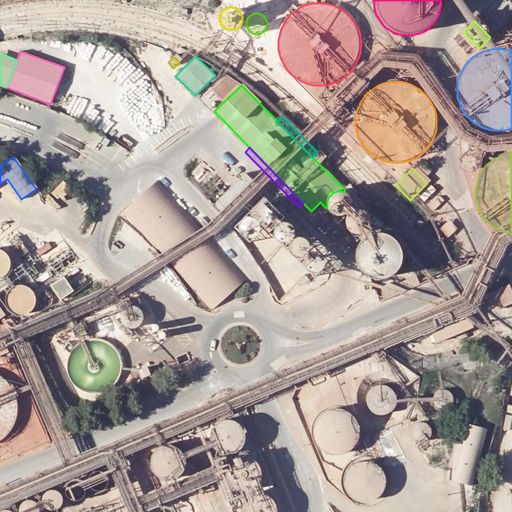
[(327,252),(247,173),(212,206),(236,233),(278,300),(327,252)]
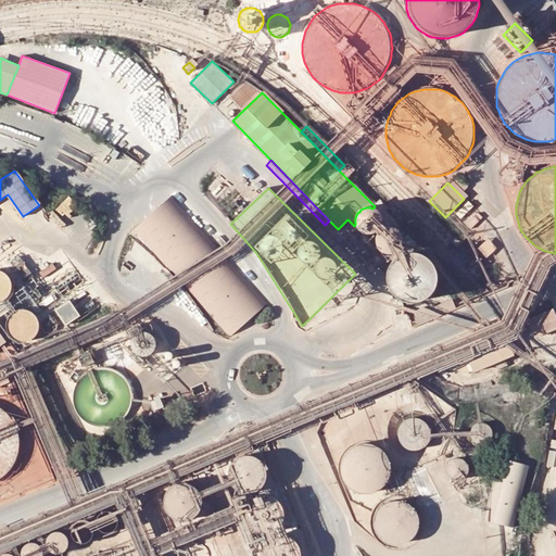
[(68,217),(80,205),(72,194),(59,207),(68,217)]
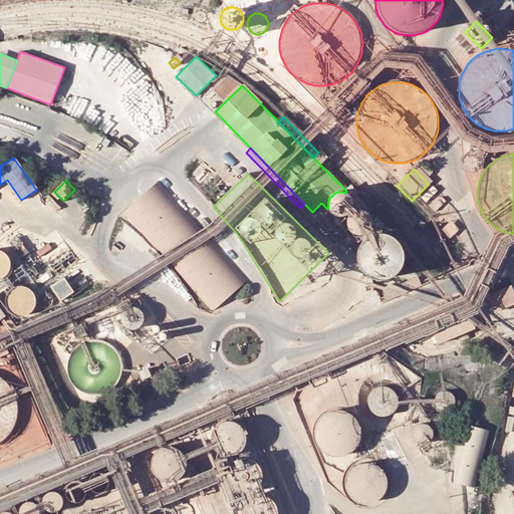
[(209,314),(244,283),(155,184),(119,215),(209,314)]
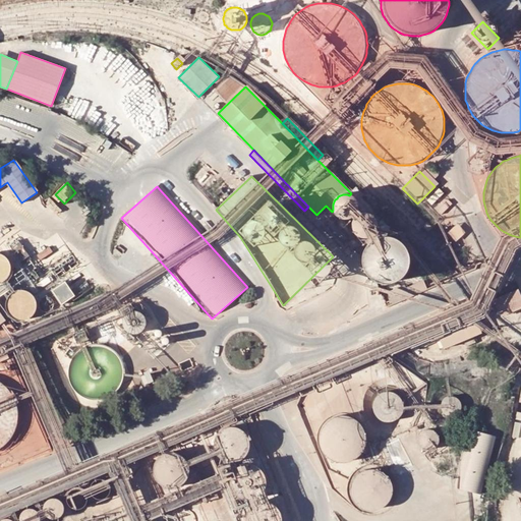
[(353,197),(351,196),(349,195),(347,194),(345,194),(343,194),(340,195),(338,196),(337,198),(335,199),(334,201),(333,205),(333,207),(333,209),(333,211),(334,213),(335,215),(337,217),(339,218),(341,219),(343,220),(345,220),(347,220),(350,219),(352,218),(353,216),(355,215),(356,213),(357,211),(357,208),(357,206),(357,204),(356,201),(355,199),(353,197)]
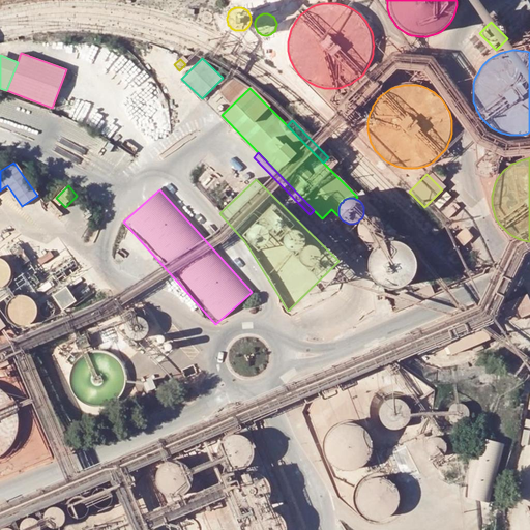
[(362,218),(360,221),(359,223),(358,225),(357,227),(357,230),(357,232),(358,234),(359,237),(360,239),(362,240),(364,242),(366,243),(369,243),(372,243),(374,243),(376,242),(379,241),(380,240),(382,238),(383,236),(384,234),(384,231),(384,229),(384,227),(383,224),(382,222),(380,221),(379,218),(377,217),(374,216),(372,216),(370,216),(366,216),(364,217),(362,218)]
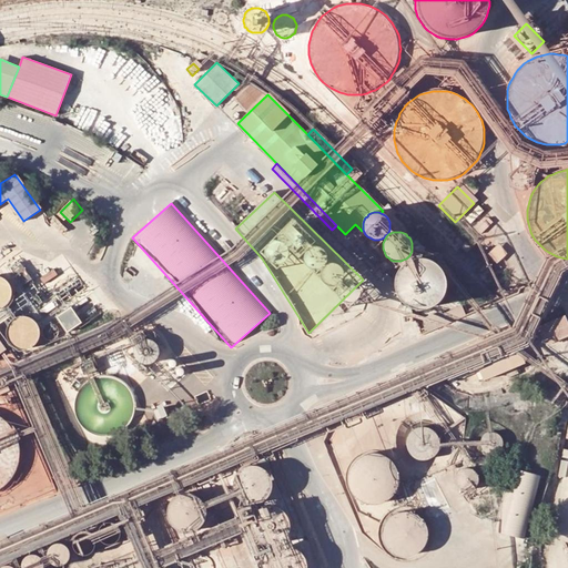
[(412,260),(408,262),(407,263),(404,265),(402,267),(399,270),(398,273),(397,276),(396,280),(396,283),(396,286),(396,290),(397,293),(399,296),(402,298),(404,302),(406,304),(409,305),(414,307),(417,308),(421,308),(424,308),(428,307),(430,306),(434,305),(437,303),(439,301),(442,298),(444,295),(445,292),(446,288),(446,285),(447,282),(446,279),(445,275),(444,272),(443,270),(440,266),(438,264),(435,262),(432,261),(428,260),(425,259),(422,259),(418,259),(415,259),(412,260)]
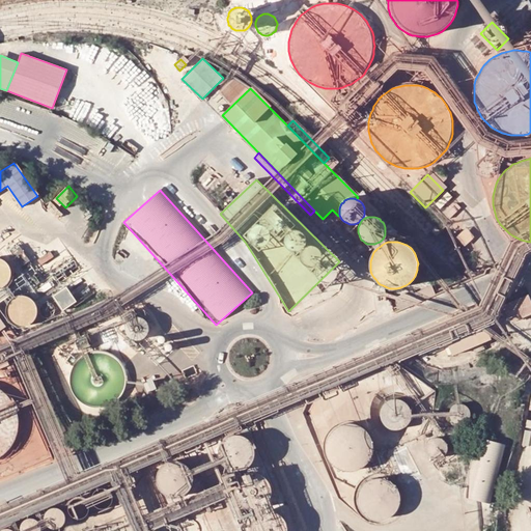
[(0,287),(21,273),(6,253),(0,256),(0,287)]
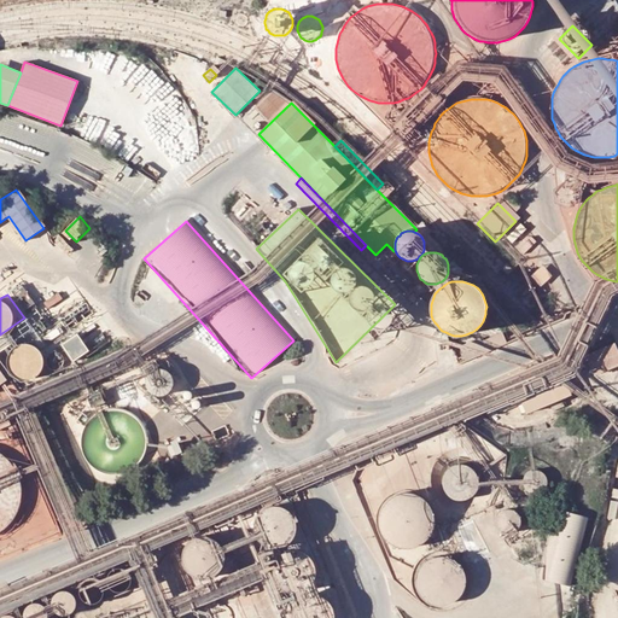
[(554,324),(532,331),(537,344),(559,337),(554,324)]
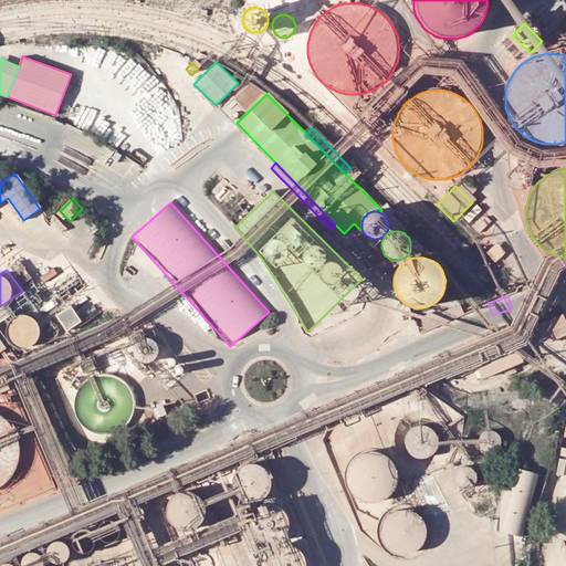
[(73,328),(87,320),(76,304),(63,313),(73,328)]
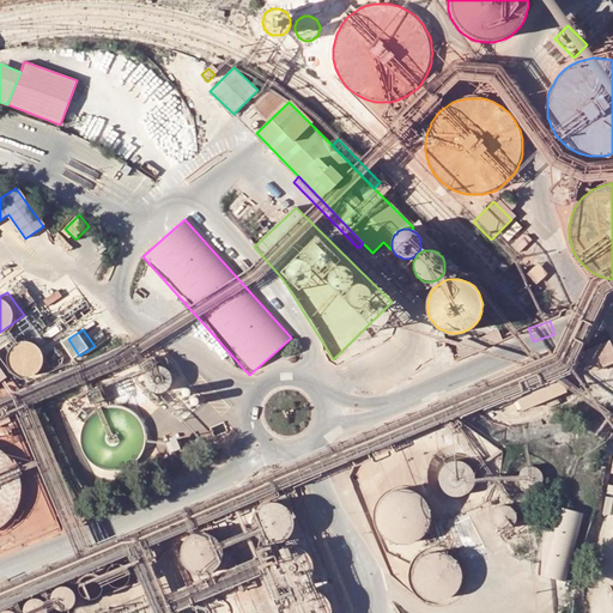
[(455,344),(461,359),(502,341),(498,331),(479,339),(477,335),(455,344)]
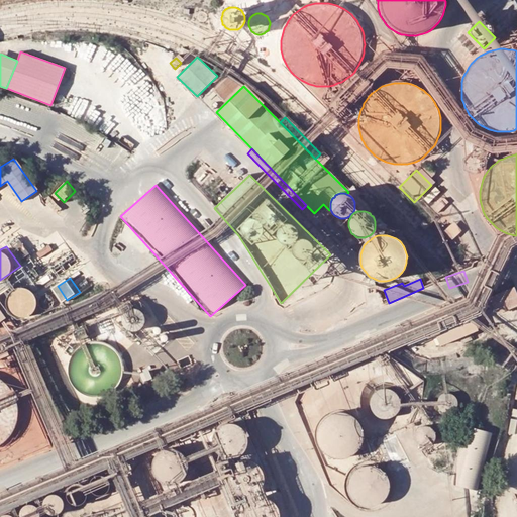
[(490,297),(497,314),(516,306),(516,294),(514,287),(490,297)]
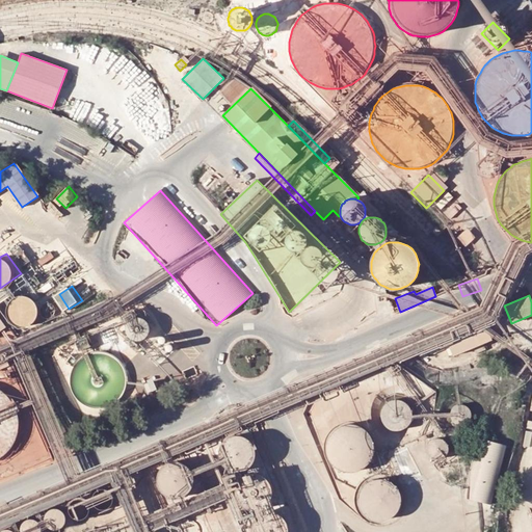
[(41,320),(40,296),(12,297),(15,322),(41,320)]
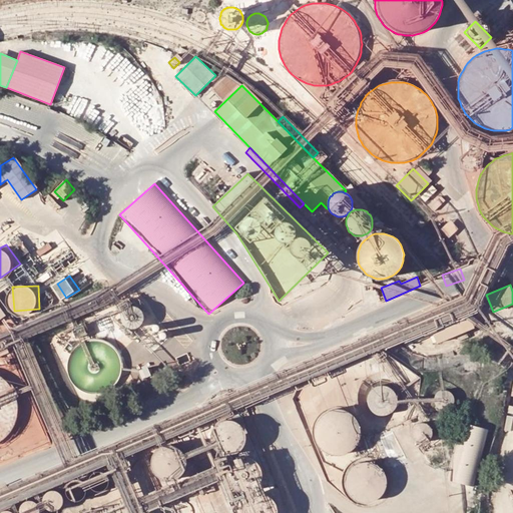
[(437,343),(474,328),(464,304),(427,319),(437,343)]
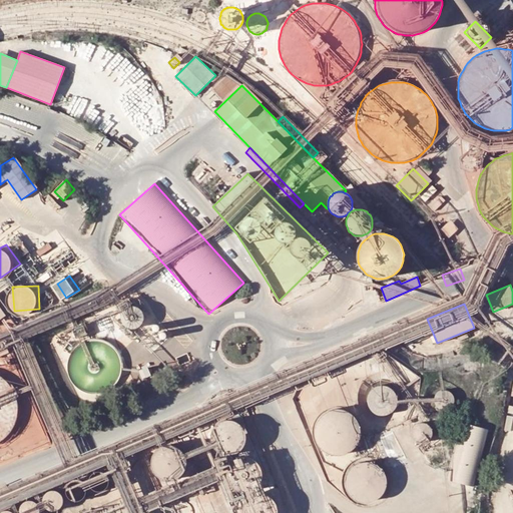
[(9,384),(6,381),(4,379),(1,376),(0,375),(0,441),(0,442),(4,439),(7,436),(9,433),(12,430),(14,426),(15,423),(16,419),(17,415),(18,411),(18,406),(17,402),(16,398),(15,394),(13,391),(11,387),(9,384)]
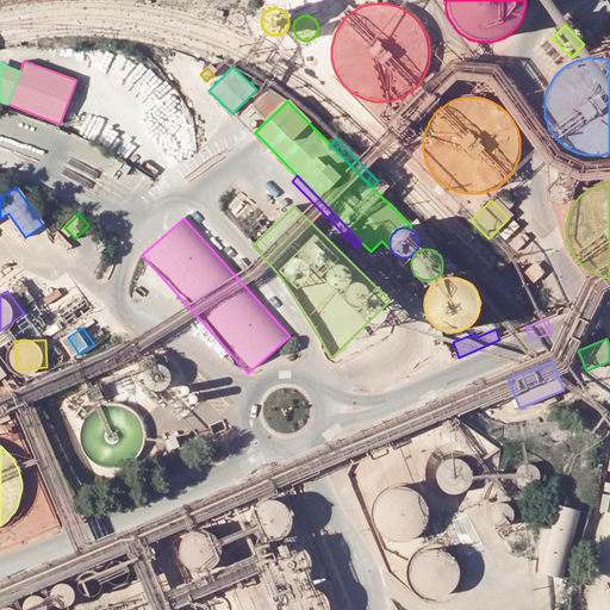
[(453,455),(450,455),(447,458),(444,459),(443,461),(441,464),(440,467),(439,470),(439,473),(439,475),(440,479),(441,481),(442,484),(444,486),(447,489),(449,490),(452,491),(455,491),(459,491),(461,491),(467,489),(470,487),(472,485),(473,483),(474,479),(475,477),(475,473),(475,471),(475,467),(474,465),(472,462),(471,460),(468,458),(465,456),(462,455),(460,454),(456,454),(453,455)]
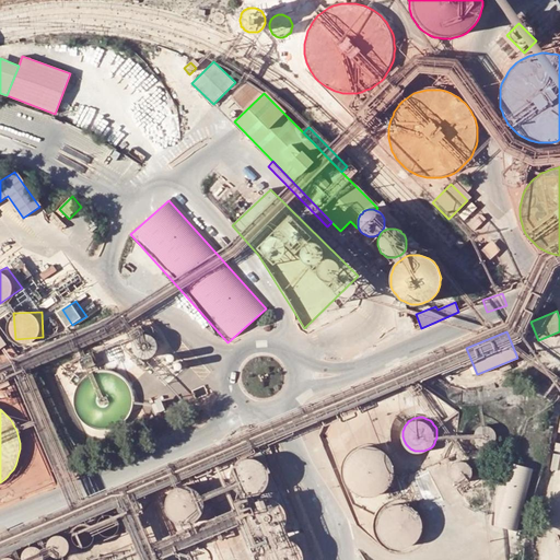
[(487,426),(485,426),(483,426),(481,427),(479,427),(477,429),(476,430),(475,432),(474,434),(474,436),(474,439),(474,441),(475,443),(476,445),(478,446),(480,447),(482,448),(485,448),(487,448),(489,448),(491,447),(493,445),(494,444),(496,442),(497,440),(497,438),(497,435),(496,433),(494,431),(493,429),(491,428),(489,427),(487,426)]
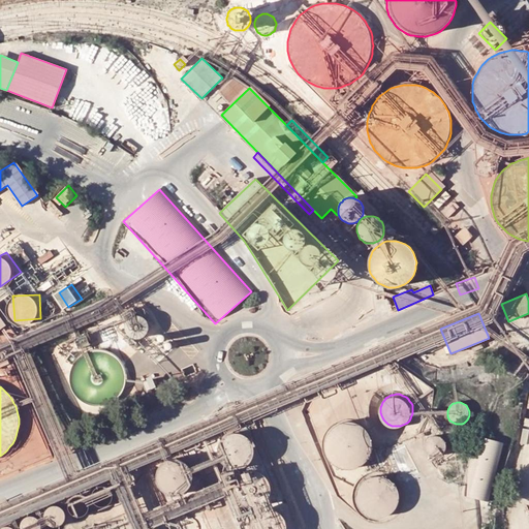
[(335,425),(333,427),(331,428),(329,430),(328,433),(325,436),(324,439),(324,442),(324,448),(324,452),(325,455),(328,457),(330,460),(332,462),(334,464),(336,466),(339,467),(342,468),(345,468),(348,469),(351,468),(354,467),(358,466),(361,465),(363,463),(366,460),(367,458),(369,455),(370,452),(371,448),(371,445),(371,442),(371,439),(370,436),(369,433),(367,431),(365,428),(363,426),(360,425),(356,423),(353,422),(350,422),(347,421),(344,422),(341,422),(338,424),(335,425)]
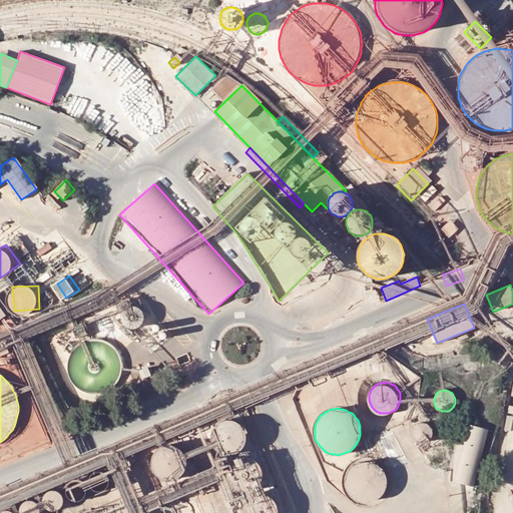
[(217,423),(215,424),(215,425),(213,427),(211,429),(210,432),(210,435),(210,441),(210,443),(211,446),(213,448),(214,450),(215,450),(217,452),(219,453),(222,454),(225,455),(228,455),(230,455),(233,454),(236,453),(238,452),(240,450),(242,447),(244,445),(245,443),(245,440),(245,437),(245,435),(245,432),(244,430),(242,427),(240,425),(238,423),(236,422),(233,421),(231,420),(228,420),(225,420),(222,420),(220,421),(217,423)]
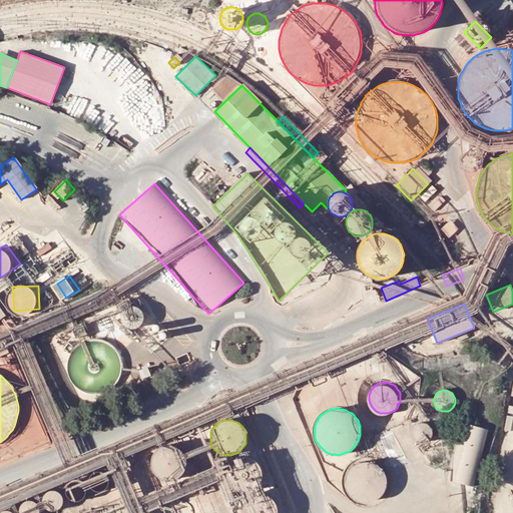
[(430,439),(431,438),(432,436),(432,435),(432,433),(432,431),(432,429),(431,427),(429,425),(428,424),(426,423),(424,422),(422,422),(420,422),(418,423),(417,424),(415,425),(414,427),(413,428),(412,430),(412,432),(412,435),(412,436),(413,438),(415,440),(416,441),(417,442),(419,443),(421,444),(423,443),(425,443),(427,442),(429,441),(430,439)]
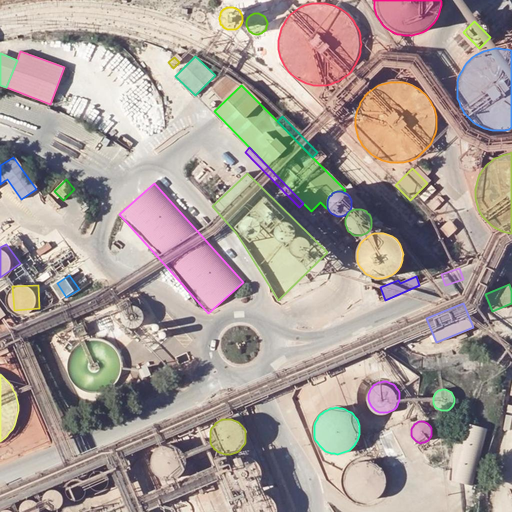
[(488,431),(460,423),(446,479),(473,487),(488,431)]
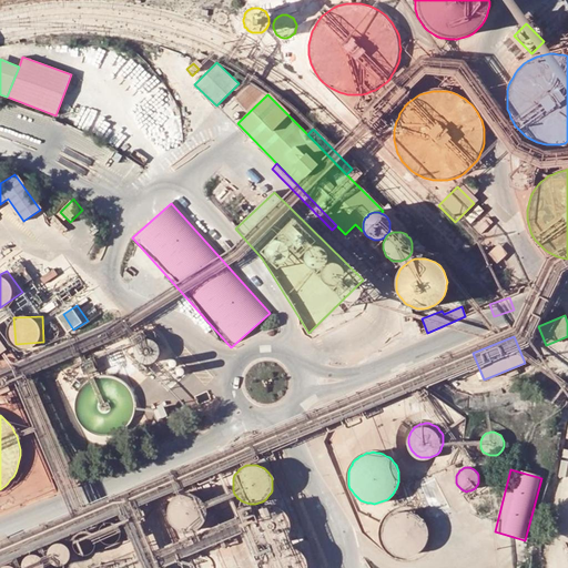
[(180,494),(178,495),(174,496),(172,498),(171,500),(169,503),(168,509),(166,511),(168,515),(168,518),(169,521),(171,524),(172,526),(174,527),(176,529),(179,530),(182,531),(184,531),(188,531),(191,531),(194,530),(196,529),(199,528),(201,526),(203,524),(204,520),(205,518),(206,515),(206,511),(206,508),(205,506),(204,503),(203,501),(202,499),(200,497),(198,495),(194,494),(192,493),(189,492),(185,492),(183,493),(180,494)]
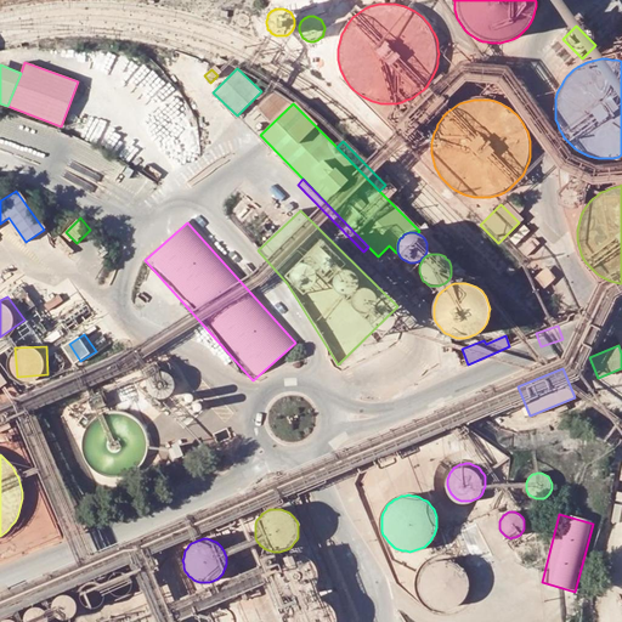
[(290,555),(287,557),(284,558),(281,560),(280,563),(277,566),(276,569),(275,572),(275,575),(275,578),(276,582),(277,587),(280,589),(282,592),(284,594),(288,595),(290,597),(294,597),(298,597),(301,597),(305,595),(307,594),(309,594),(311,592),(314,589),(316,587),(317,584),(318,581),(318,577),(318,575),(318,571),(317,567),(316,565),(316,564),(314,561),(312,559),(310,558),(307,557),(304,555),(300,554),(297,554),(293,554),(290,555)]
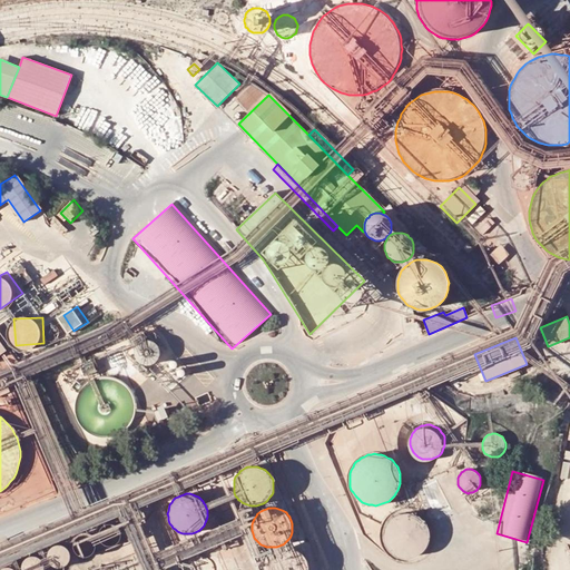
[(386,526),(384,528),(384,529),(384,532),(384,536),(384,539),(384,542),(386,544),(387,548),(390,550),(392,552),(394,554),(397,557),(401,558),(404,558),(408,558),(411,558),(414,557),(418,556),(420,554),(423,552),(425,550),(426,547),(429,544),(430,541),(430,540),(430,537),(430,533),(430,530),(429,527),(428,524),(425,521),(423,519),(421,517),(418,516),(414,514),(412,513),(409,512),(405,512),(402,513),(399,514),(395,516),(392,518),(390,520),(387,522),(386,526)]
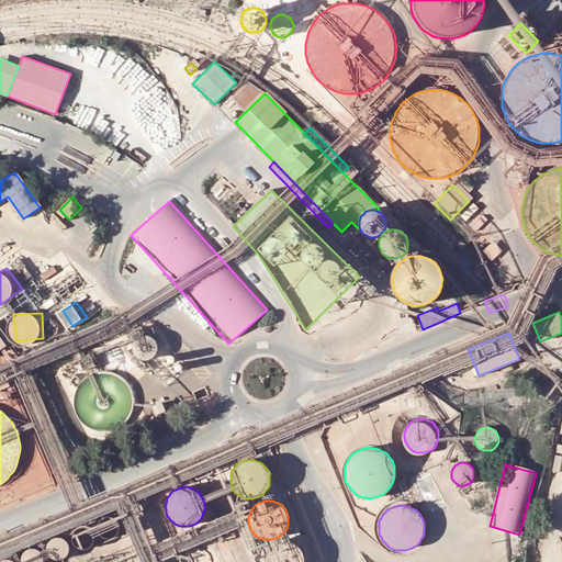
[(104,516),(102,517),(101,517),(100,518),(98,520),(97,523),(97,525),(97,527),(97,529),(97,531),(99,535),(101,536),(103,537),(105,538),(108,538),(110,538),(112,538),(114,536),(116,535),(117,532),(119,530),(120,528),(120,526),(119,524),(119,521),(116,519),(115,518),(113,517),(111,516),(109,515),(107,515),(104,516)]
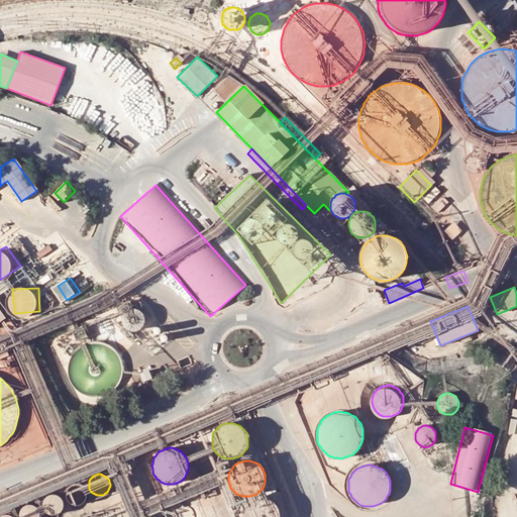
[(74,485),(72,486),(71,486),(70,488),(68,489),(67,491),(67,493),(67,495),(67,497),(67,499),(69,502),(71,504),(73,505),(75,506),(77,506),(79,506),(81,505),(83,504),(85,502),(86,501),(87,499),(88,497),(88,495),(87,493),(87,491),(85,489),(84,487),(82,486),(80,485),(78,485),(76,485),(74,485)]
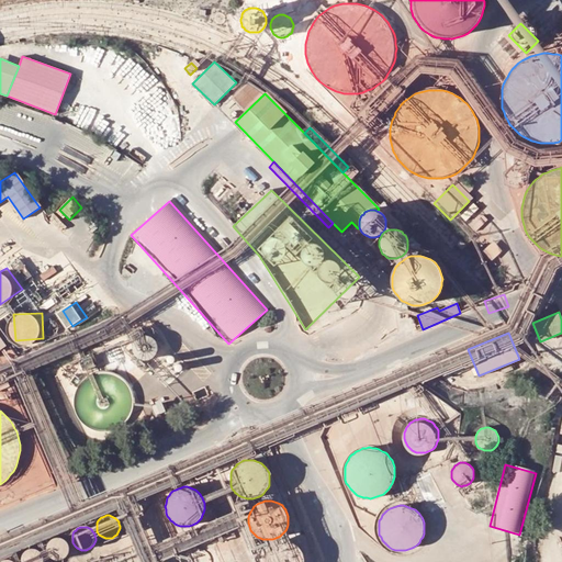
[(55,538),(53,539),(51,540),(49,542),(48,544),(47,547),(47,549),(47,551),(48,553),(51,557),(52,558),(54,560),(56,560),(58,560),(60,560),(63,560),(65,559),(67,557),(68,554),(69,552),(70,550),(70,548),(70,546),(69,543),(68,541),(66,540),(65,539),(63,538),(60,537),(57,537),(55,538)]
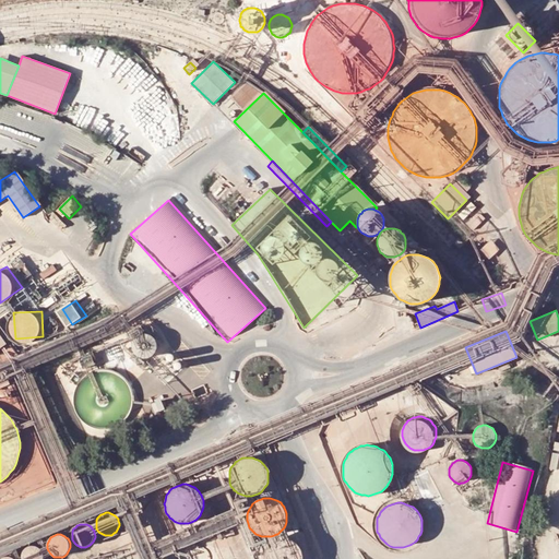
[(280,538),(276,539),(275,539),(272,542),(270,543),(268,545),(266,548),(264,550),(263,554),(263,556),(262,558),(302,558),(302,557),(302,555),(301,551),(301,550),(299,547),(298,545),(296,543),(294,540),(290,539),(288,538),(285,538),(282,538),(280,538)]
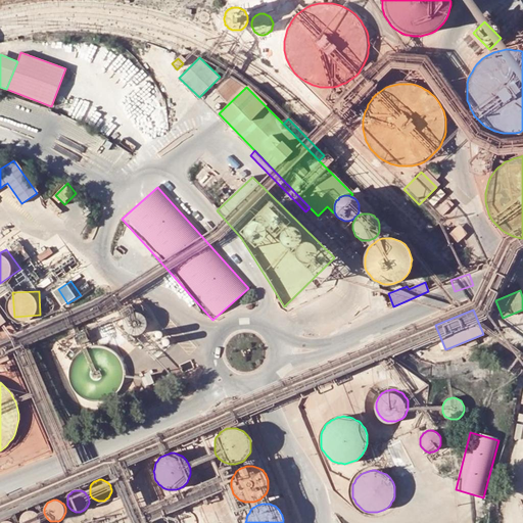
[(28,511),(26,512),(25,512),(22,514),(21,515),(20,517),(19,519),(19,521),(19,522),(41,522),(41,521),(41,518),(40,517),(39,515),(38,513),(36,512),(34,511),(32,511),(30,511),(28,511)]
